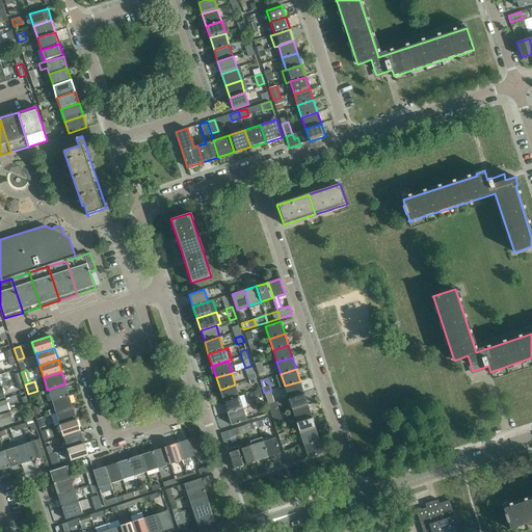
[(285,386),(289,398),(303,393),(300,381),(285,386)]
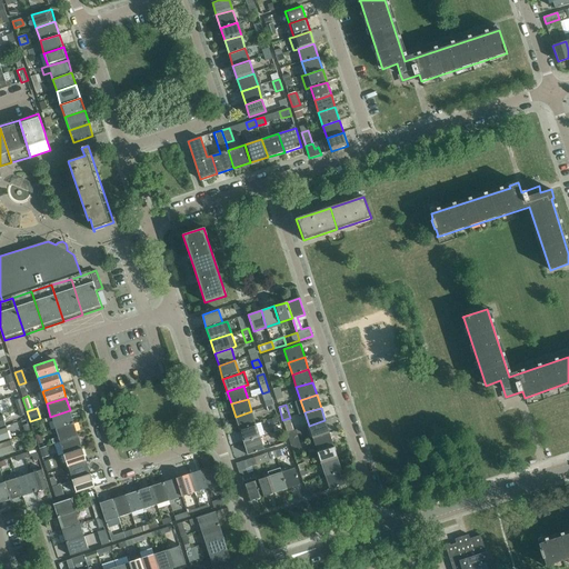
[(50,417),(55,429),(75,423),(70,410),(50,417)]
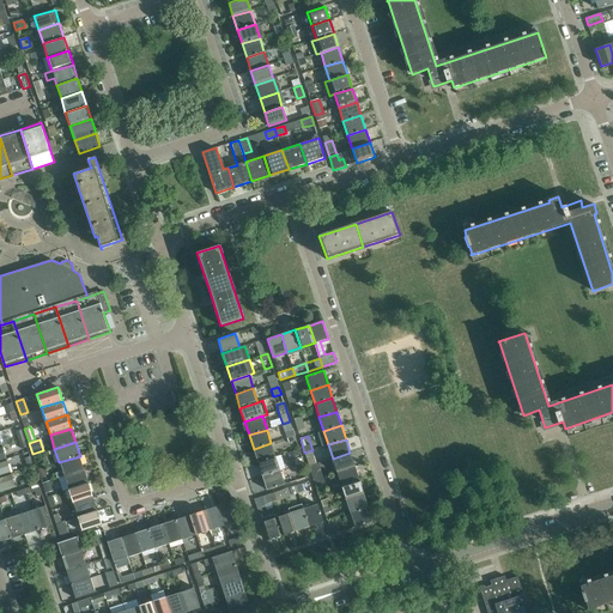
[(254,449),(258,462),(275,457),(271,443),(254,449)]
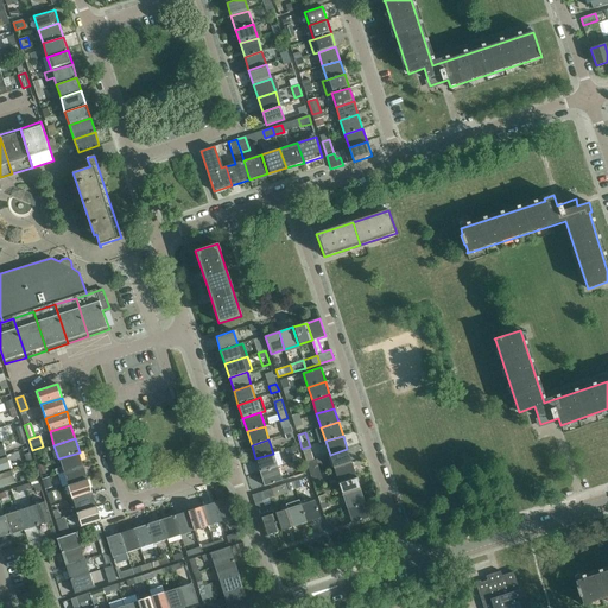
[(330,455),(334,468),(352,462),(347,449),(330,455)]
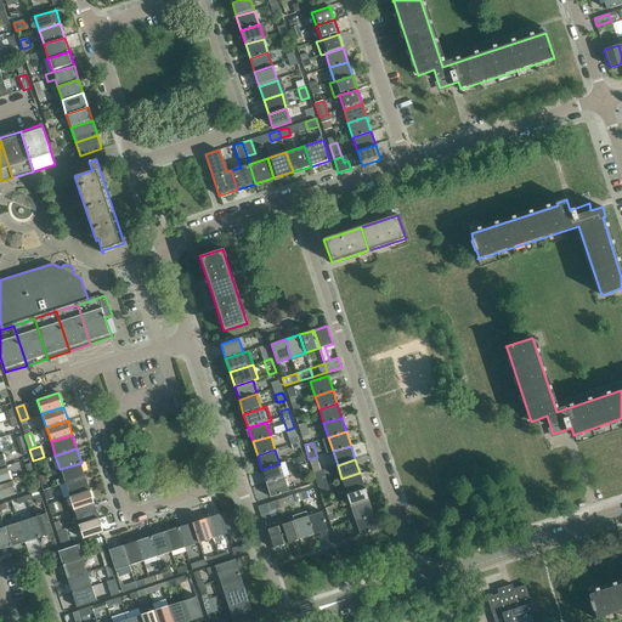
[(57,486),(64,484),(86,476),(82,463),(60,469),(63,479),(55,481),(57,486)]
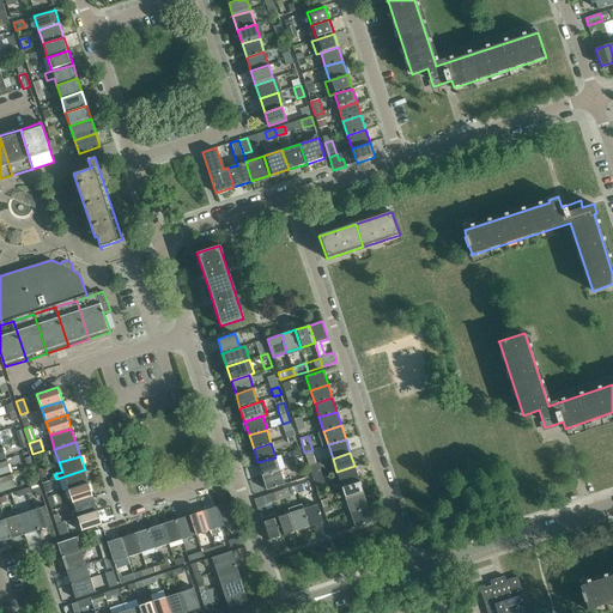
[(258,462),(262,477),(280,471),(275,457),(258,462)]
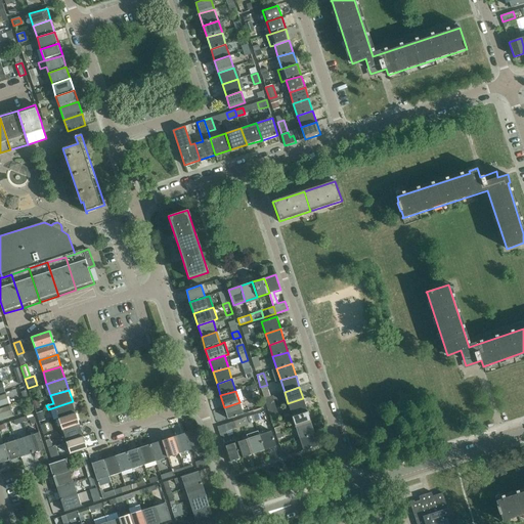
[(0,394),(0,407),(10,404),(6,393),(0,394)]
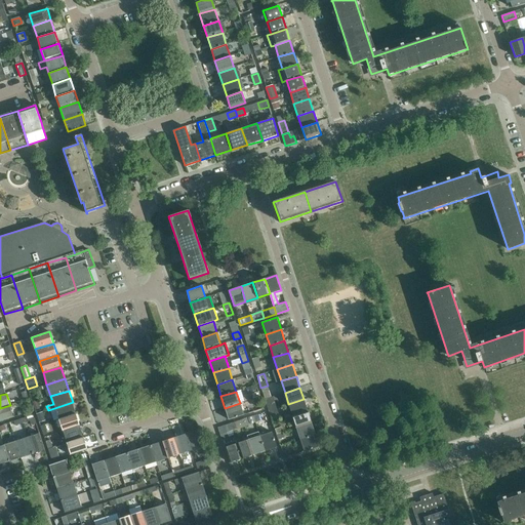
[(288,404),(292,416),(308,411),(304,399),(288,404)]
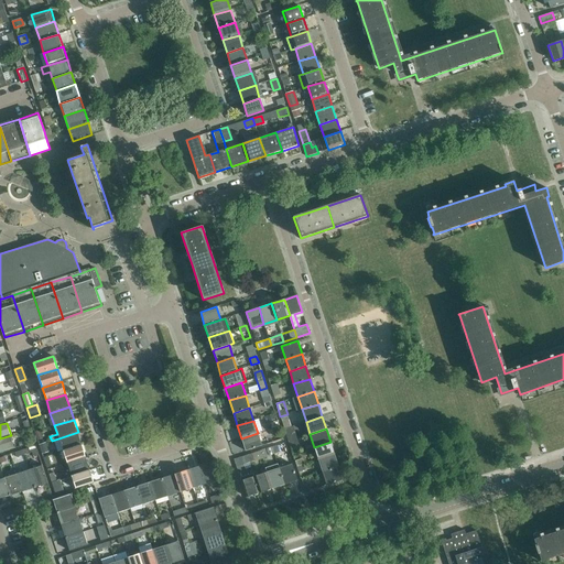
[(58,438),(63,451),(82,445),(78,432),(58,438)]
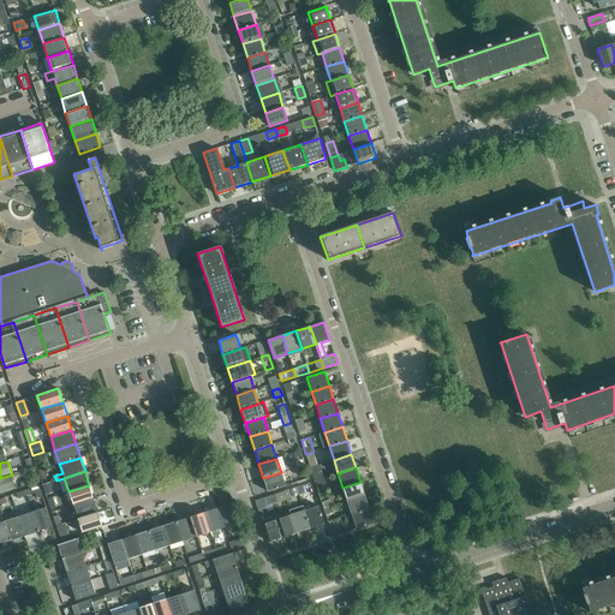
[(281,472),(263,478),(268,491),(286,485),(281,472)]
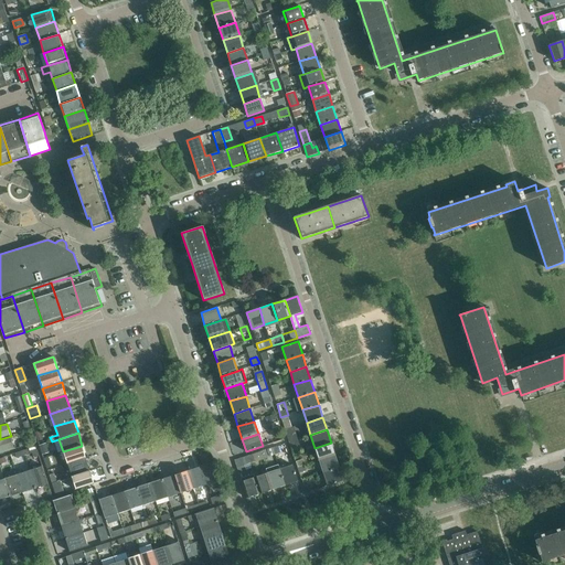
[(11,436),(0,439),(0,454),(16,448),(11,436)]
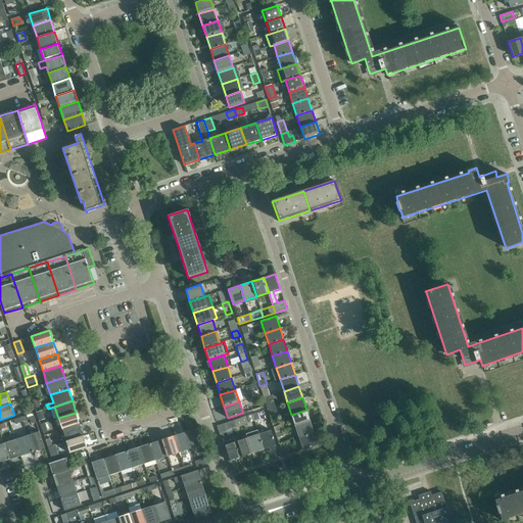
[(291,415),(295,426),(311,421),(306,410),(291,415)]
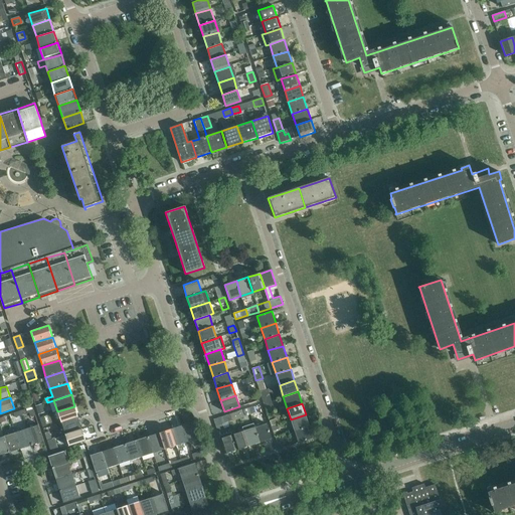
[(21,410),(22,414),(29,412),(31,417),(35,415),(32,406),(21,410)]
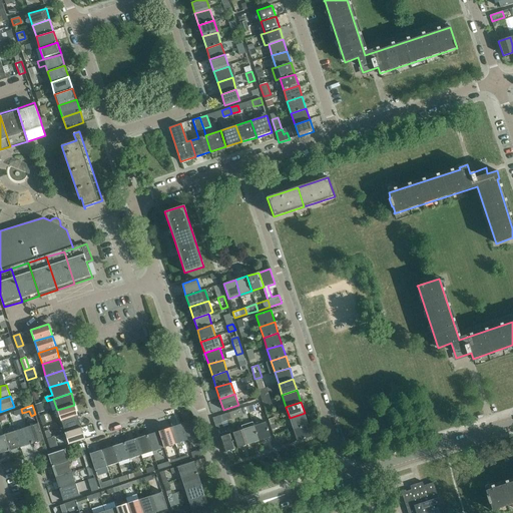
[(57,410),(61,422),(78,416),(74,405),(57,410)]
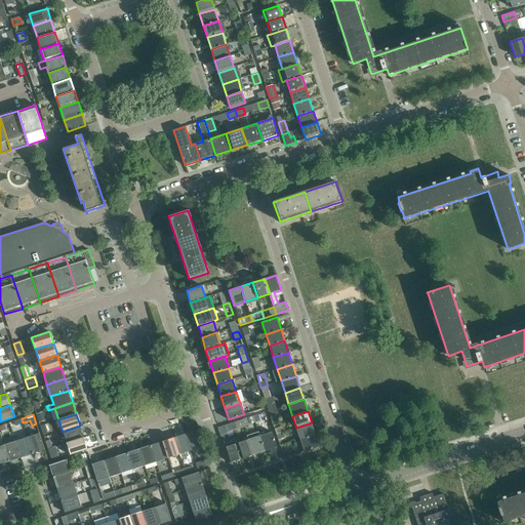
[(255,422),(253,416),(242,420),(244,427),(255,422)]
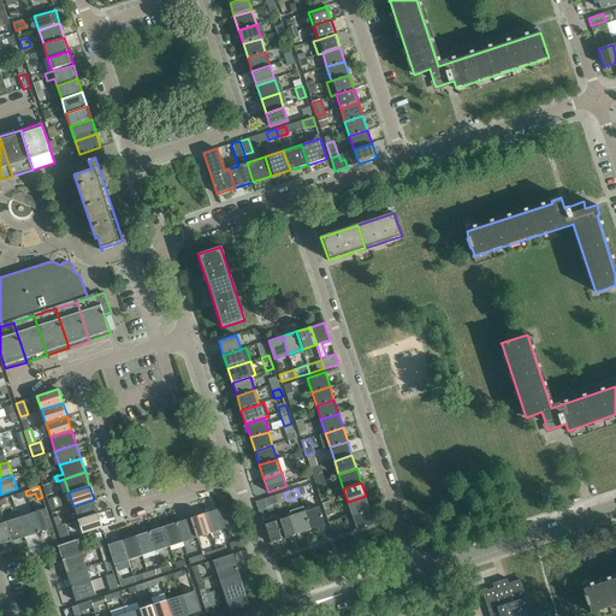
[(348,502),(353,516),(371,510),(366,496),(348,502)]
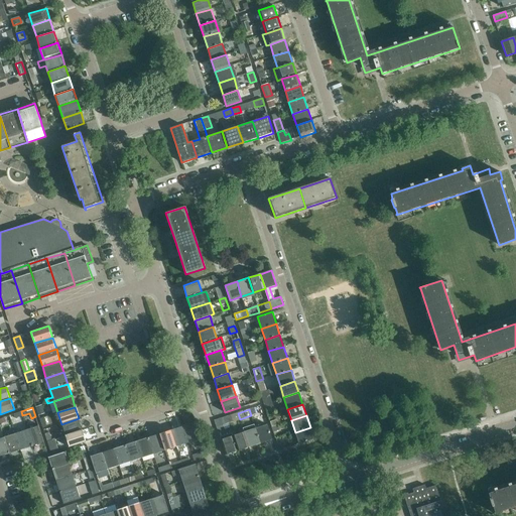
[(228,422),(226,416),(214,420),(218,431),(224,429),(223,424),(228,422)]
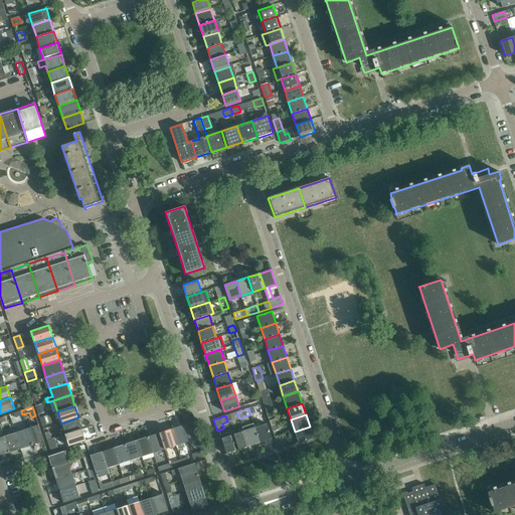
[(61,423),(64,435),(82,430),(78,417),(61,423)]
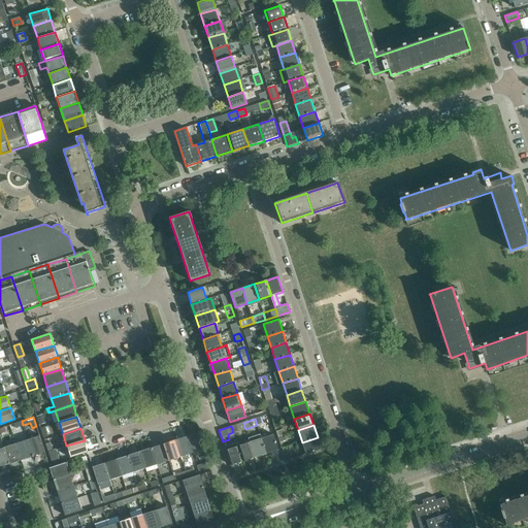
[(199,432),(187,435),(193,454),(205,450),(199,432)]
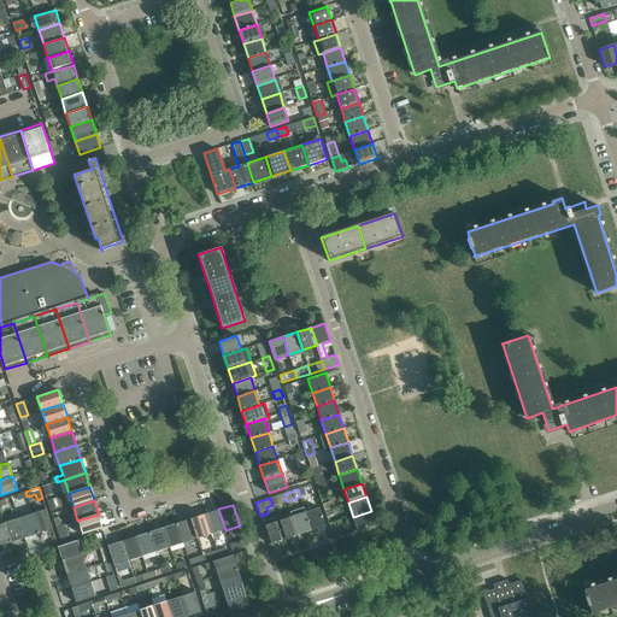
[(319,507),(305,512),(311,530),(325,526),(319,507)]
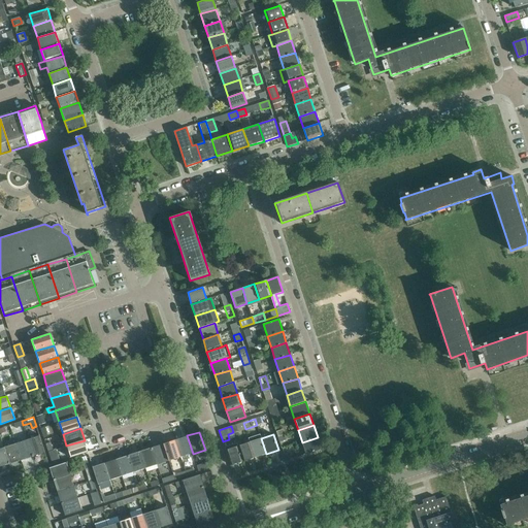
[(39,435),(27,438),(33,457),(45,453),(39,435)]
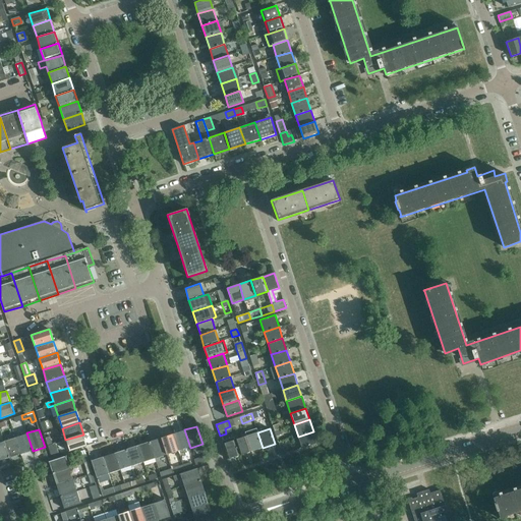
[(184,429),(173,433),(179,452),(190,448),(184,429)]
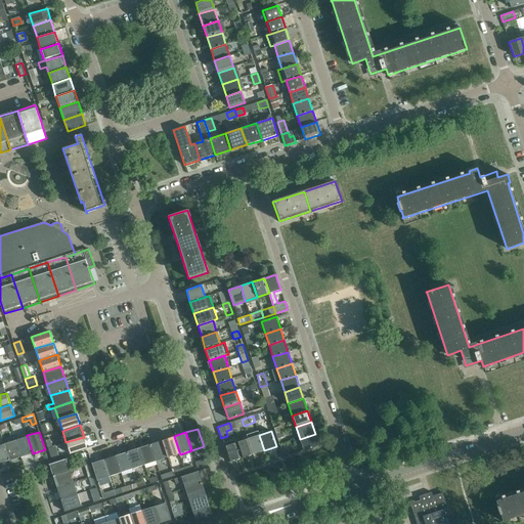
[(315,434),(300,439),(295,440),(297,446),(302,445),(303,450),(318,445),(315,434)]
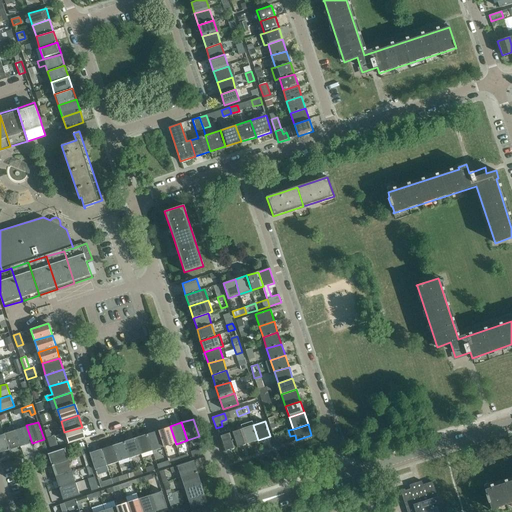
[(26,425),(15,429),(21,447),(32,443),(26,425)]
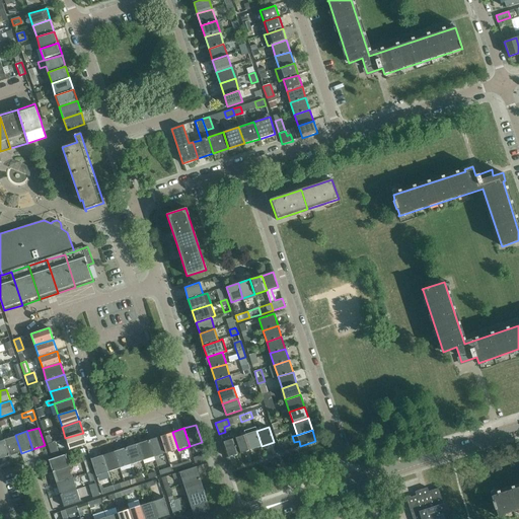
[(256,431),(245,435),(250,449),(262,446),(256,431)]
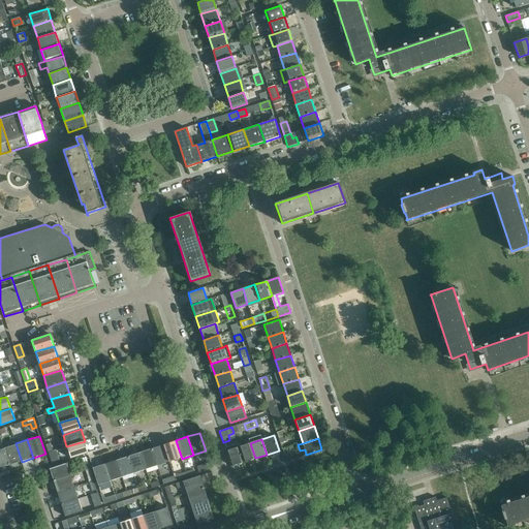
[(176,440),(163,444),(169,463),(182,459),(176,440)]
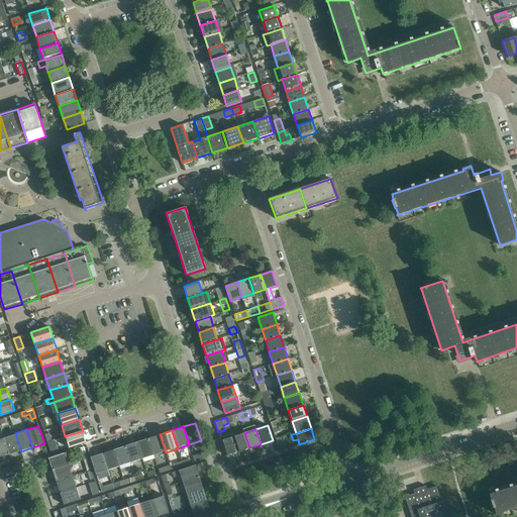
[(83,431),(65,436),(69,448),(87,442),(83,431)]
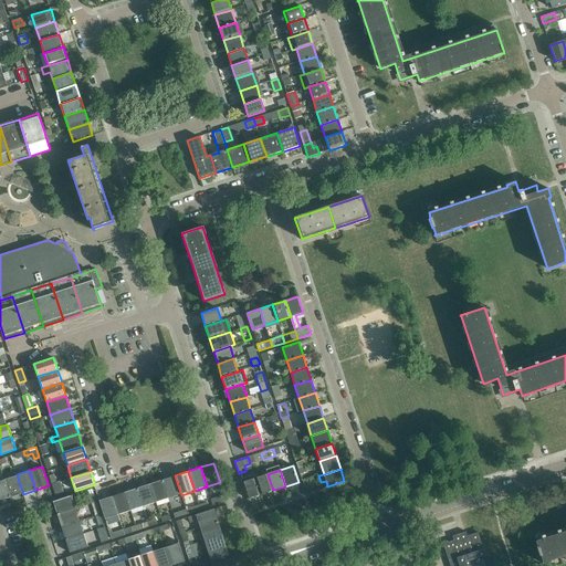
[(17,474),(3,479),(10,498),(23,494),(17,474)]
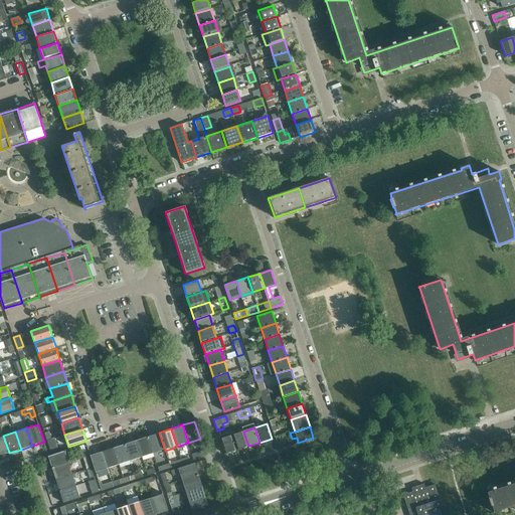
[(231,435),(232,435),(231,432),(219,436),(225,454),(236,450),(231,435)]
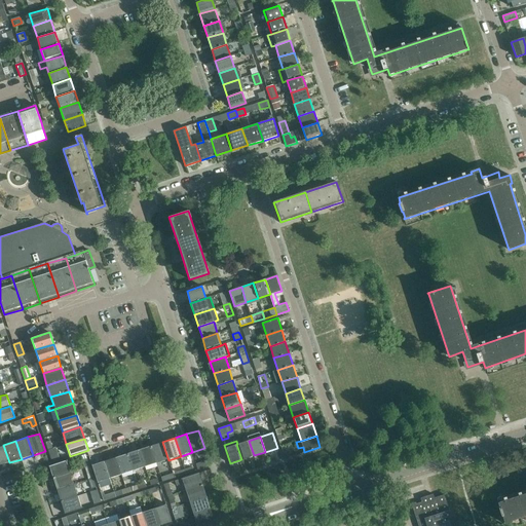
[(249,441),(237,444),(236,444),(241,459),(254,455),(249,441)]
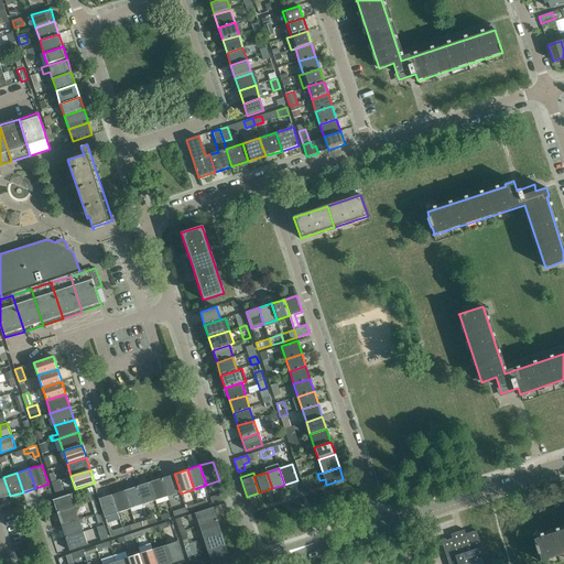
[(174,474),(162,478),(169,497),(181,494),(174,474)]
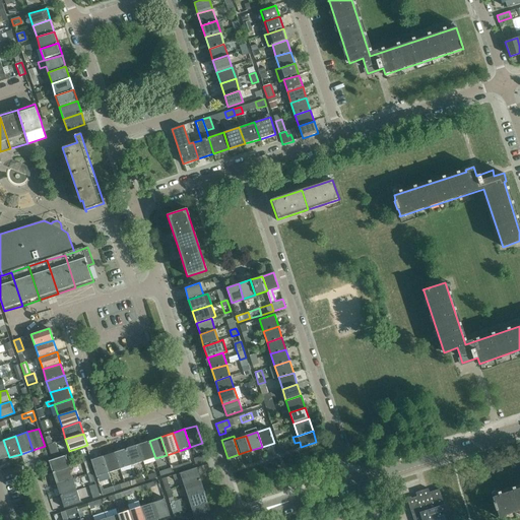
[(0,460),(9,457),(3,440),(0,441),(0,460)]
